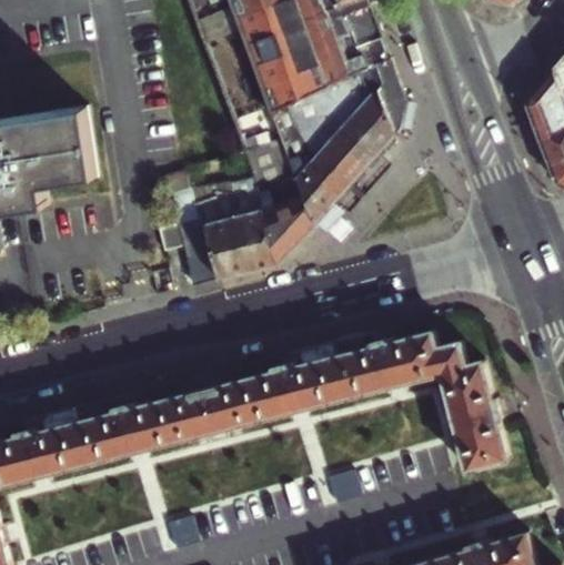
[(382,39),(366,0),(225,0),(267,106),(284,100),(360,71),(375,66),(368,44),(379,41),(382,39)]
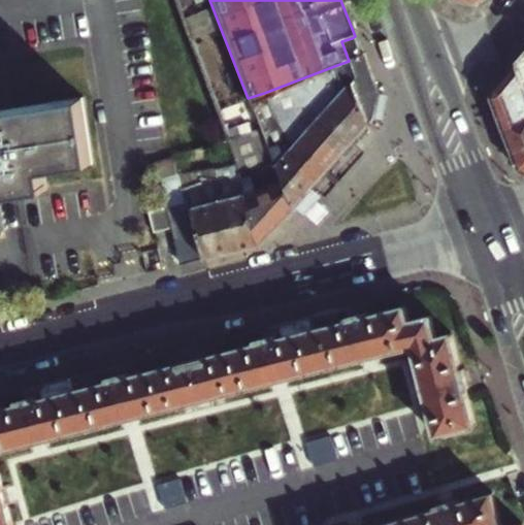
[(377,96),(362,56),(359,57),(352,38),(341,41),(349,61),(334,66),(344,91),(351,89),(366,129),(372,122),(377,96)]
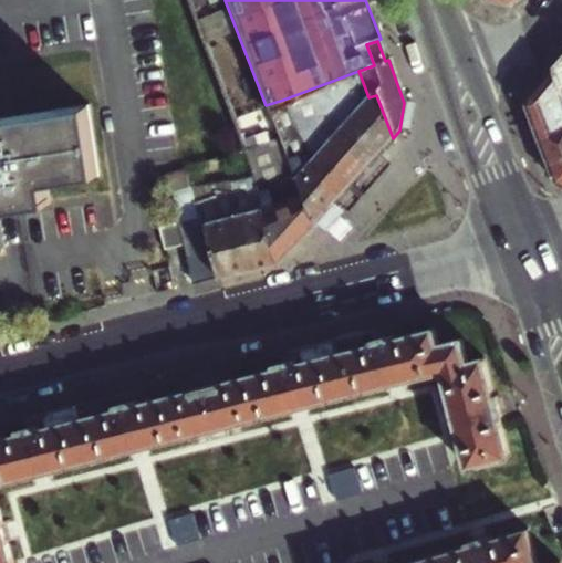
[(561,58),(559,61),(528,95),(524,107),(553,184),(561,187),(561,58)]
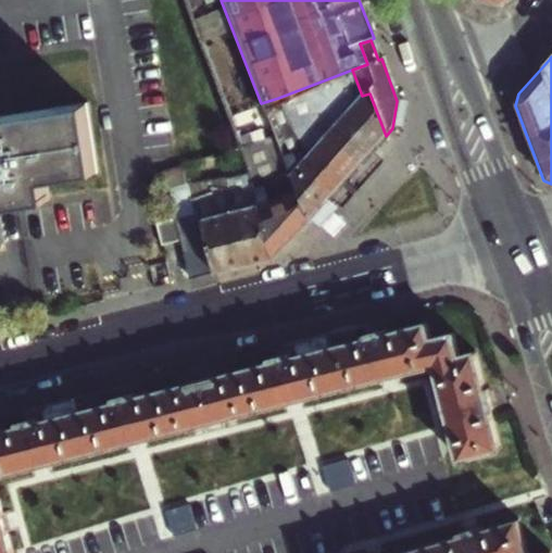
[(362,96),(352,70),(278,98),(326,200),(386,136),(369,93),(362,96)]
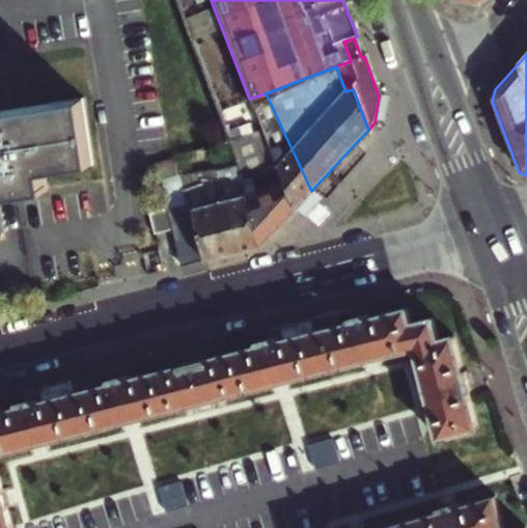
[(293,211),(311,191),(266,93),(249,99),(264,135),(271,155),(273,161),(277,170),(280,179),(293,211)]
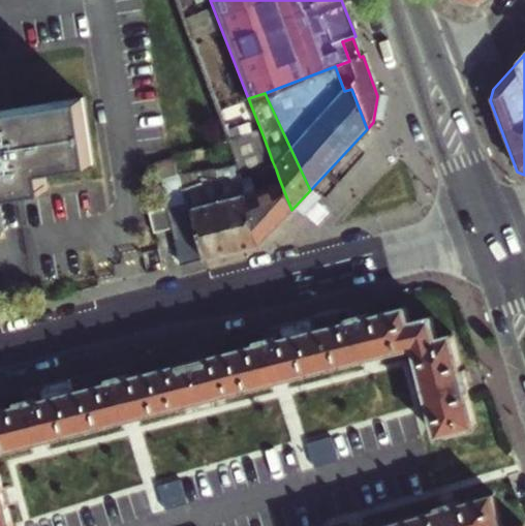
[(0,198),(43,193),(40,173),(91,165),(82,98),(0,110),(0,198)]
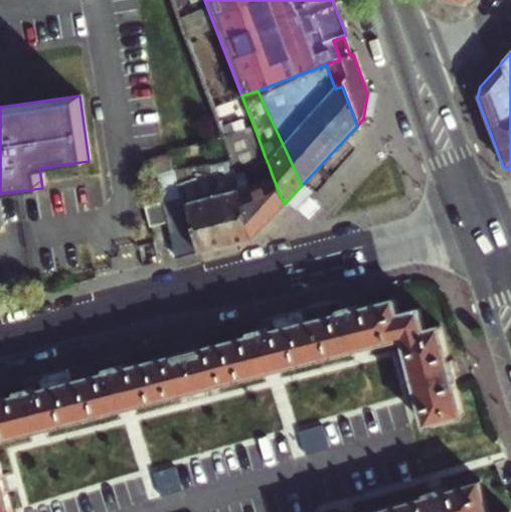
[(252,154),(263,150),(256,131),(245,135),(252,154)]
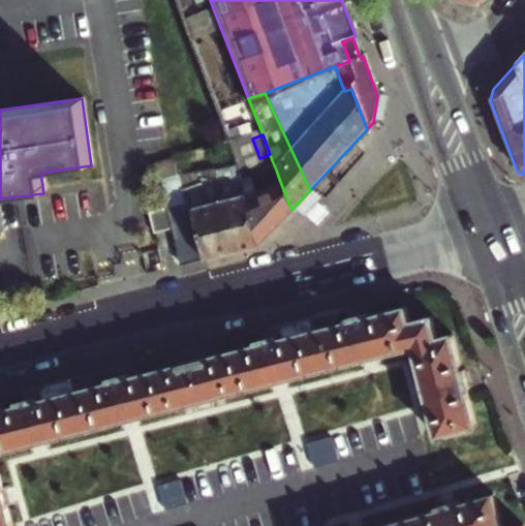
[(249,168),(236,135),(225,140),(238,176),(256,248),(291,210),(279,179),(263,186),(254,166),(249,168)]
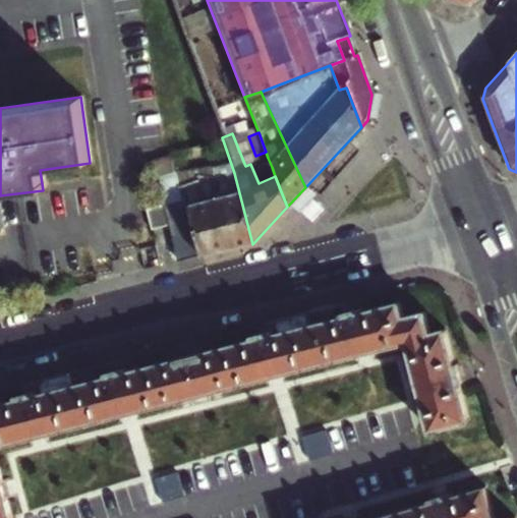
[(266,152),(255,156),(259,162),(268,158),(266,152)]
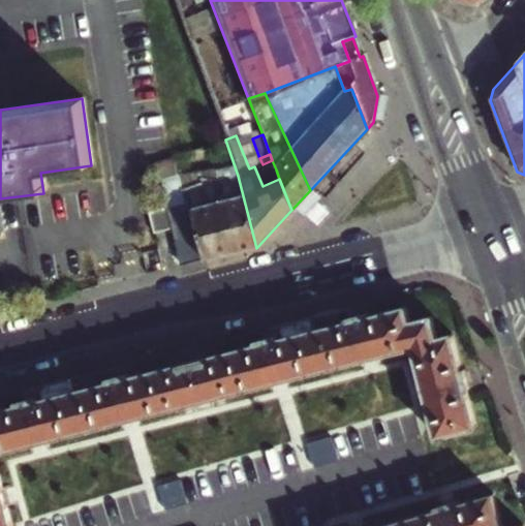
[(272,160),(263,164),(266,174),(276,169),(272,160)]
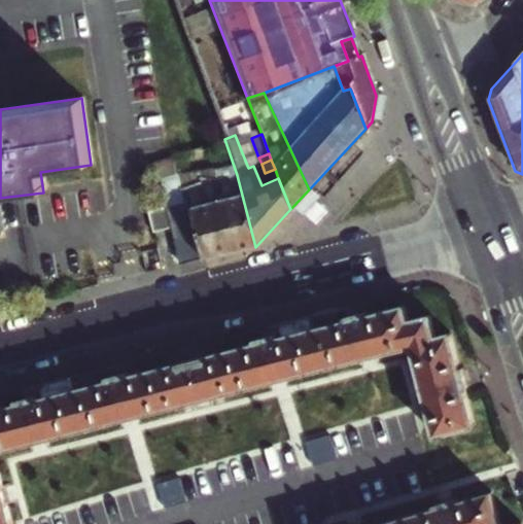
[(255,247),(237,175),(224,178),(215,179),(216,202),(230,254),(255,247)]
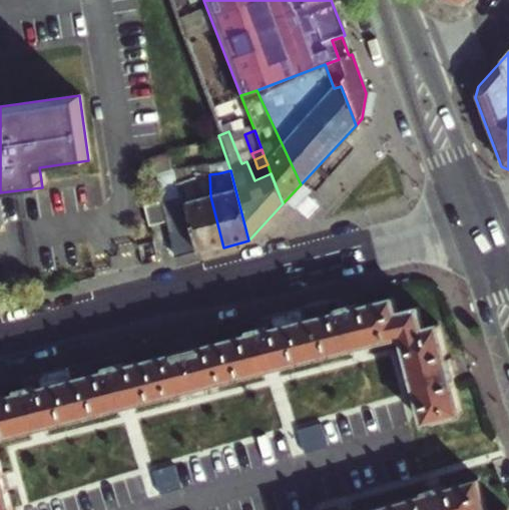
[(182,203),(196,253),(223,247),(210,196),(209,174),(193,174),(194,179),(175,186),(180,204),(182,203)]
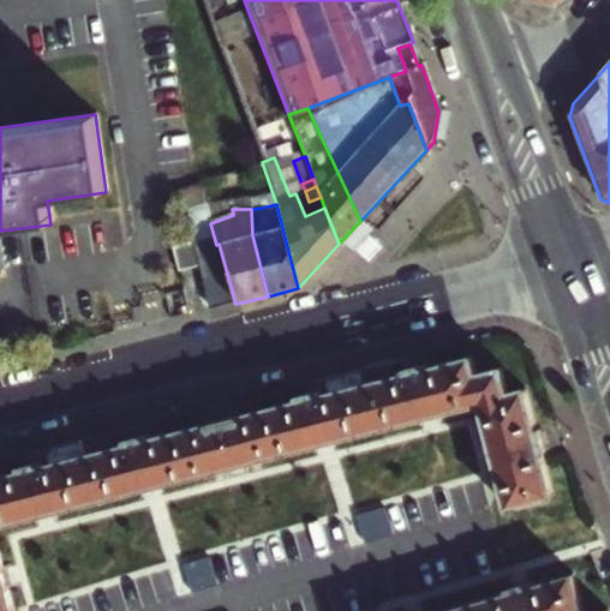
[(190,245),(169,250),(174,273),(196,268),(190,245)]
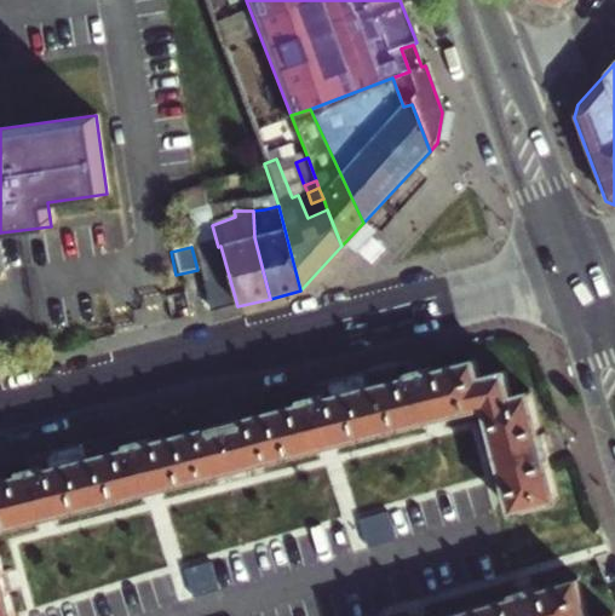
[(125,435),(36,458),(39,467),(18,472),(19,476),(0,481),(0,615),(9,615),(0,579),(0,529),(224,472),(226,482),(246,477),(243,467),(483,406),(509,512),(553,501),(542,456),(546,456),(541,435),(538,435),(527,393),(509,397),(503,373),(476,379),(472,361),(429,372),(427,369),(408,374),(406,363),(316,386),(319,396),(299,401),(300,406),(148,443),(147,439),(127,444),(125,435)]
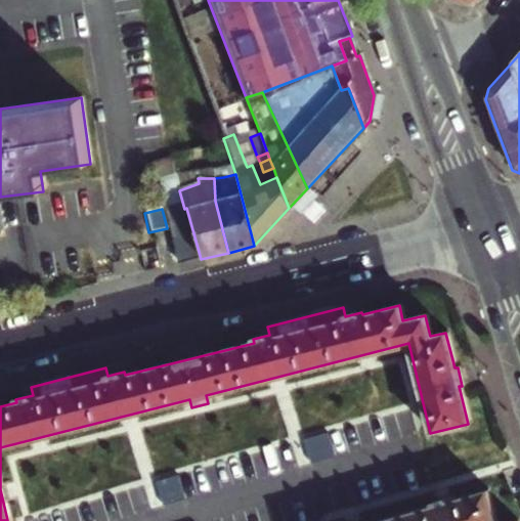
[(492,520),(485,491),(449,502),(448,500),(430,505),(431,507),(382,520),(492,520)]
